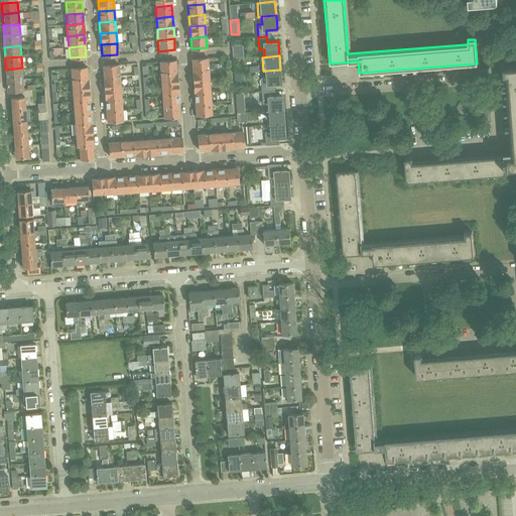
[(208,57),(192,58),(192,70),(209,69),(208,57)]
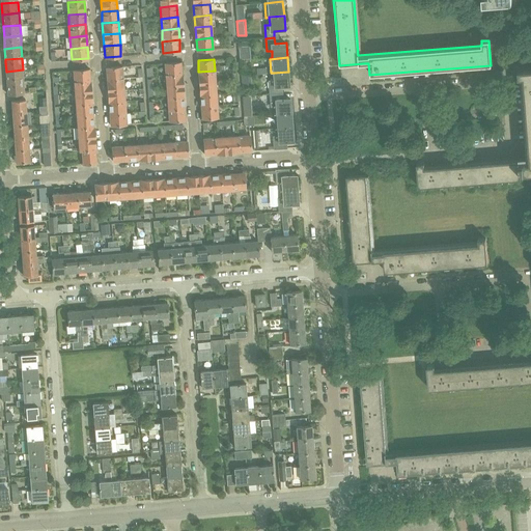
[(180,62),(164,63),(165,75),(182,74),(180,62)]
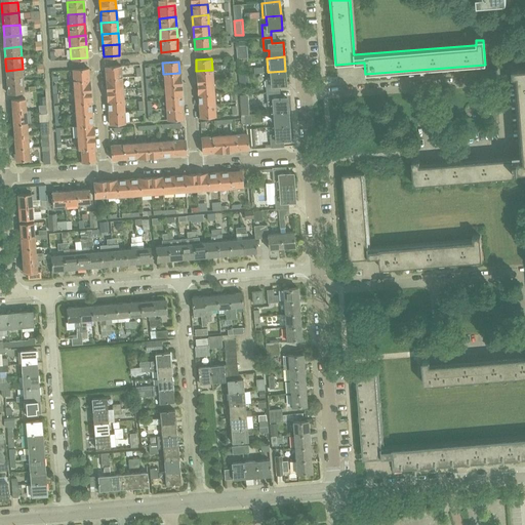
[(121,66),(105,67),(106,78),(122,77),(121,66)]
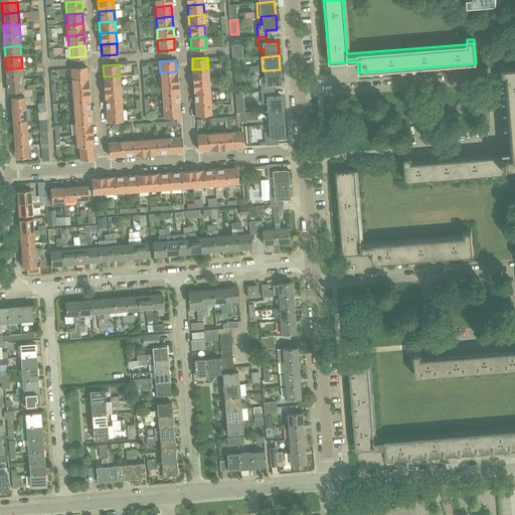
[(514,149),(507,151),(504,151),(412,160),(411,158),(409,158),(404,159),(405,172),(405,174),(406,181),(506,172),(506,168),(511,167),(514,166),(514,64),(502,66),(503,73),(508,72),(514,143),(514,149)]
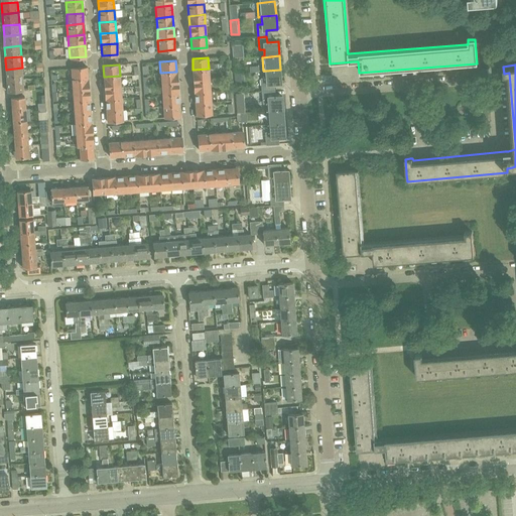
[(71,68),(72,80),(88,79),(87,67),(71,68)]
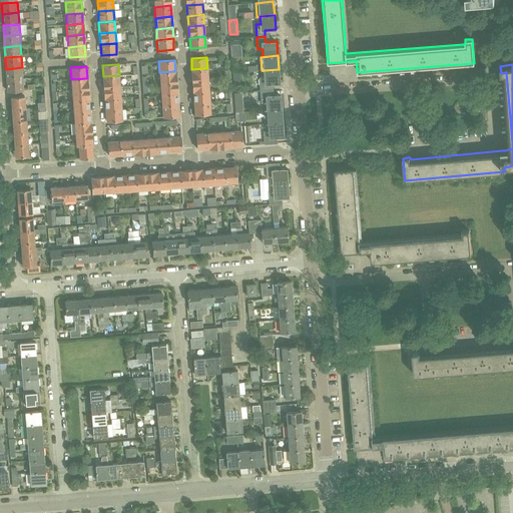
[(22,67),(6,69),(6,76),(7,79),(23,78),(22,67)]
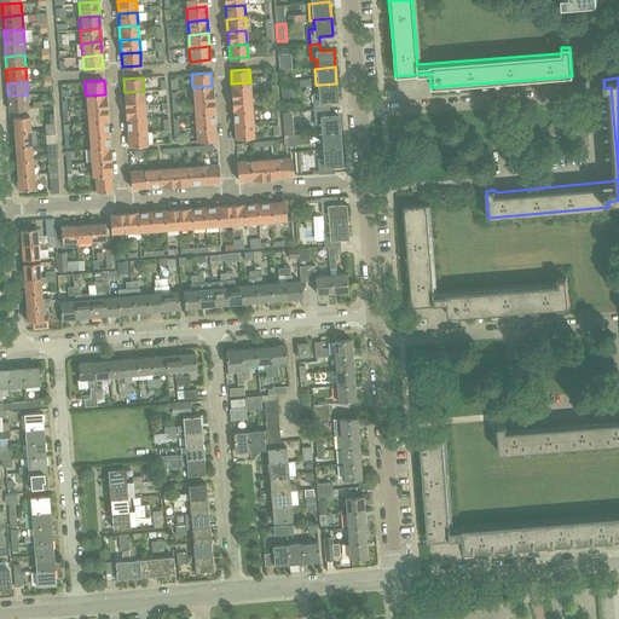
[(250,82),(231,84),(232,97),(250,96),(250,82)]
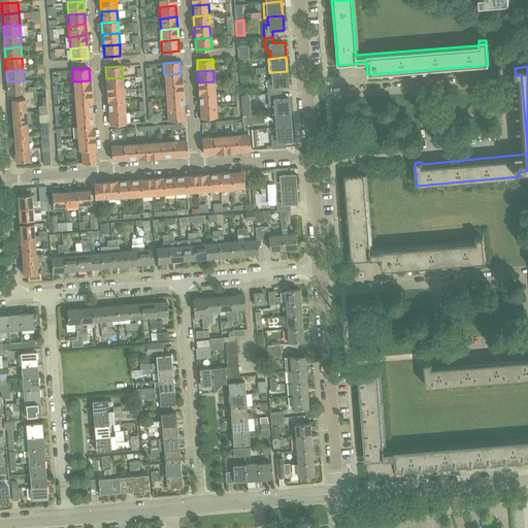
[(267,80),(268,94),(277,93),(276,87),(288,86),(287,71),(272,72),(272,80),(267,80)]
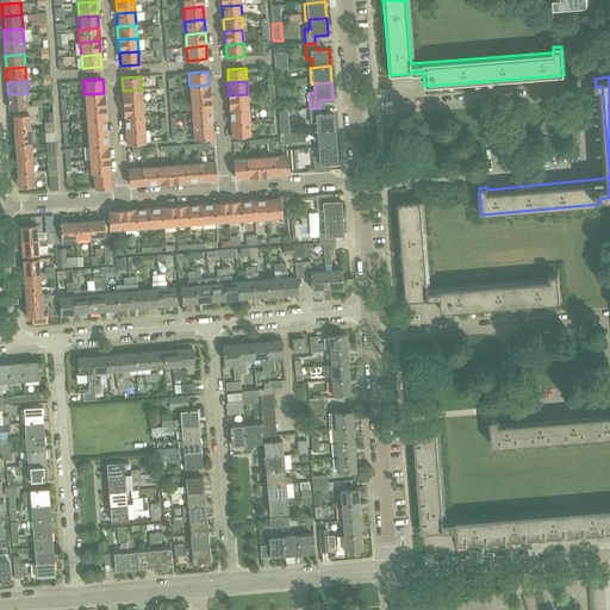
[(209,85),(190,86),(191,99),(210,98),(209,85)]
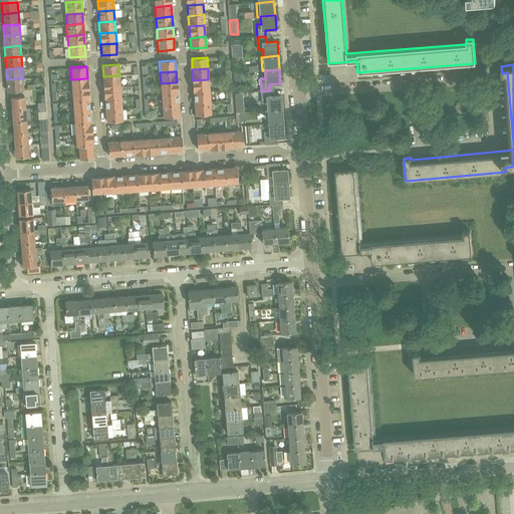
[(119,86),(119,75),(103,76),(104,87),(119,86)]
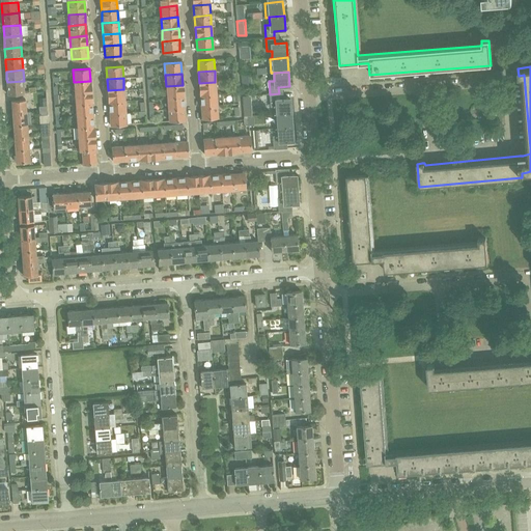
[(24,81),(7,82),(7,94),(24,93),(24,81)]
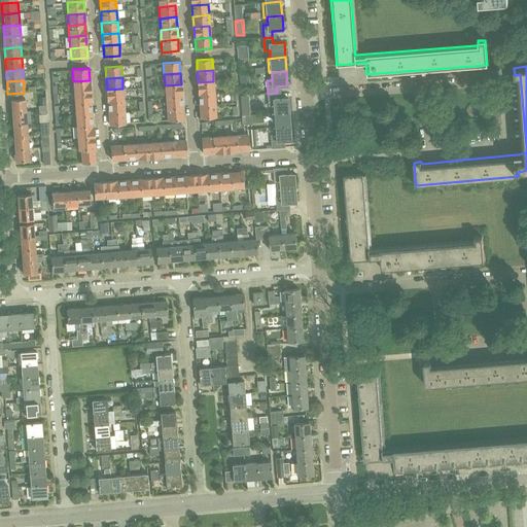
[(90,80),(73,81),(74,93),(91,92),(90,80)]
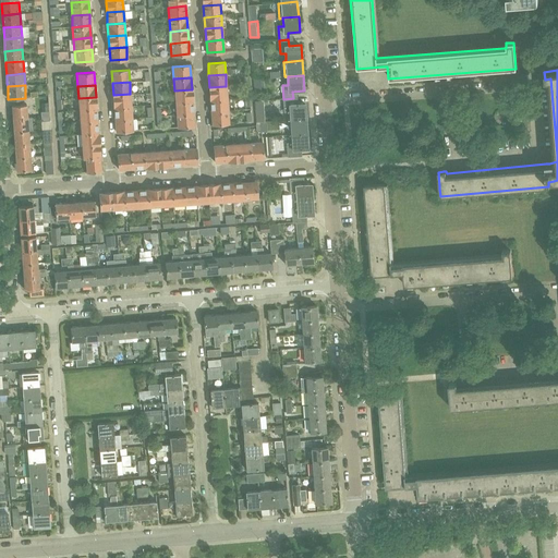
[(226,86),(209,87),(210,99),(227,98),(226,86)]
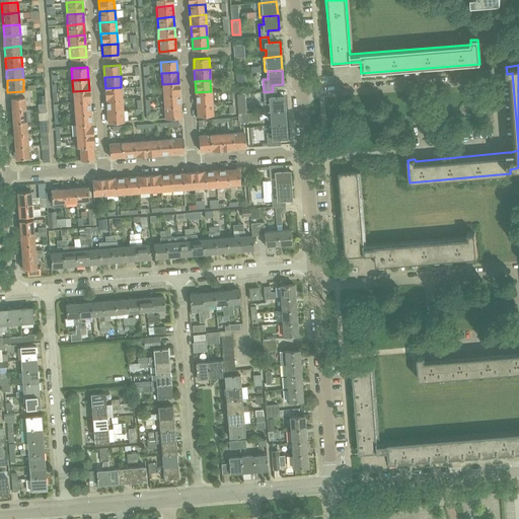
[(178,94),(178,83),(162,84),(163,95),(178,94)]
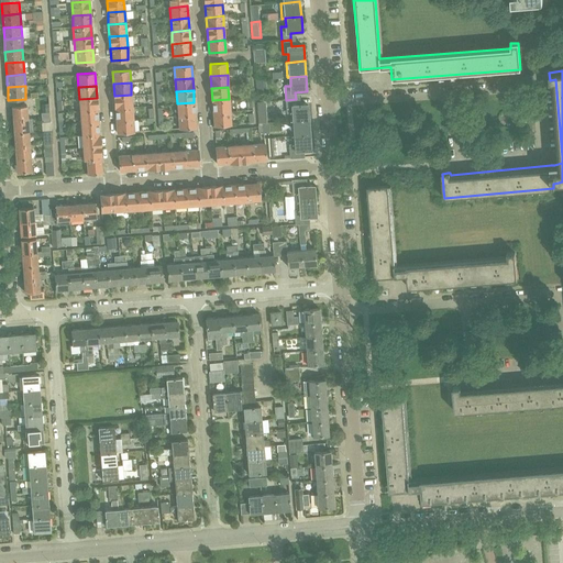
[(132,107),(131,95),(114,96),(114,98),(114,99),(114,101),(114,106),(116,108),(132,107)]
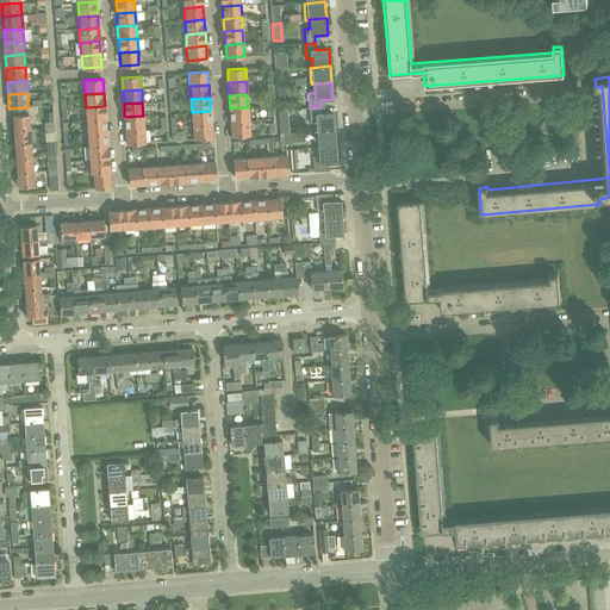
[(105,106),(86,107),(87,120),(106,119),(105,106)]
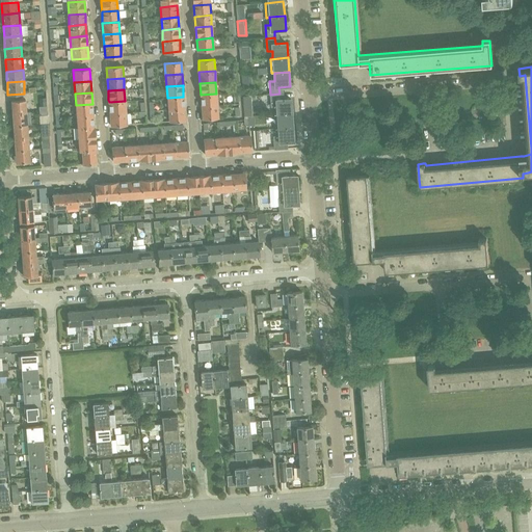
[(216,94),(201,95),(202,107),(217,105),(216,94)]
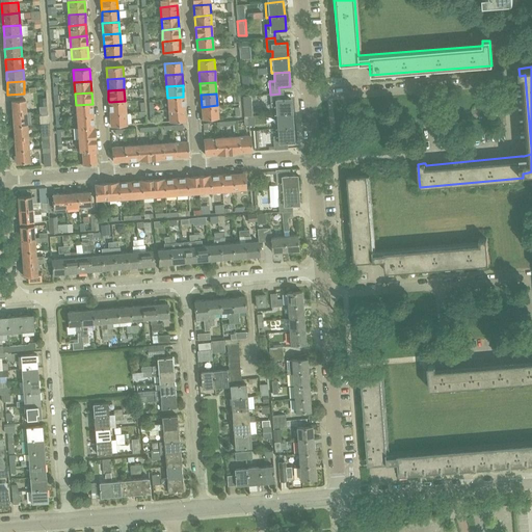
[(280,94),(270,95),(271,107),(276,107),(276,114),(292,113),(291,99),(280,100),(280,94)]
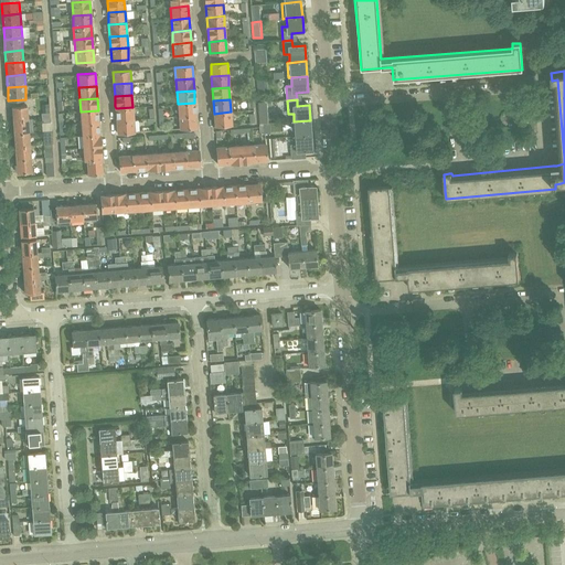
[(194,103),(178,104),(179,116),(195,115),(194,103)]
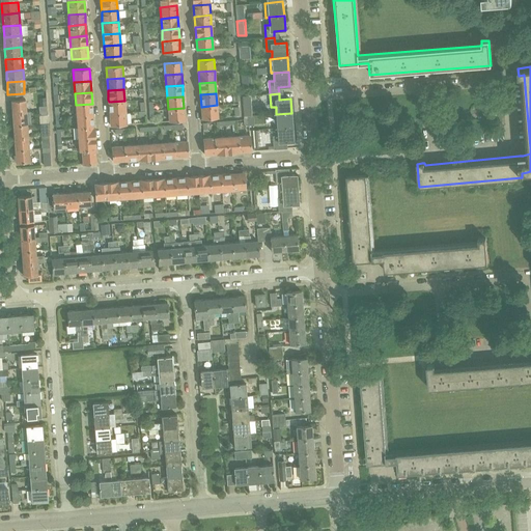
[(11,101),(12,113),(26,112),(25,100),(11,101)]
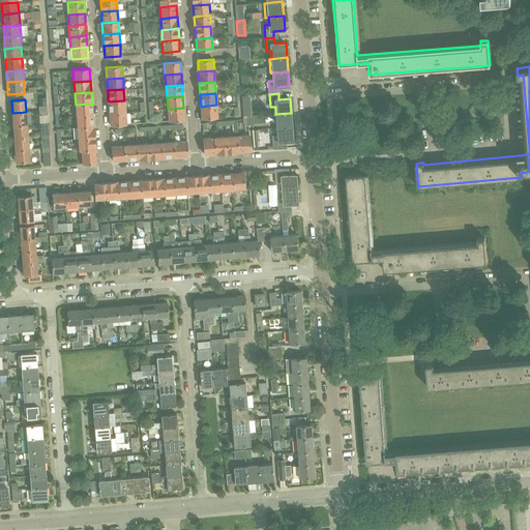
[(124,100),(109,101),(109,113),(125,112),(124,100)]
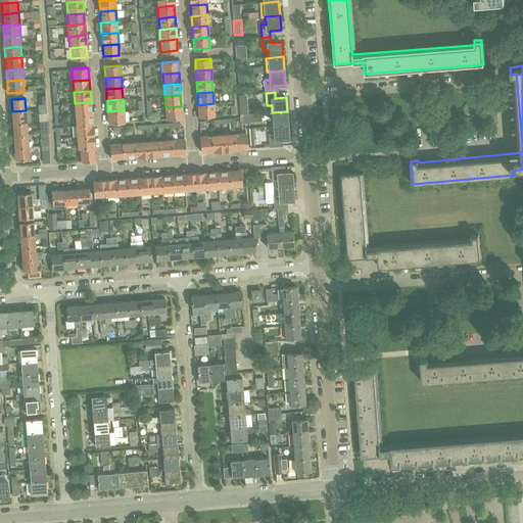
[(91,102),(75,103),(76,114),(91,113),(91,102)]
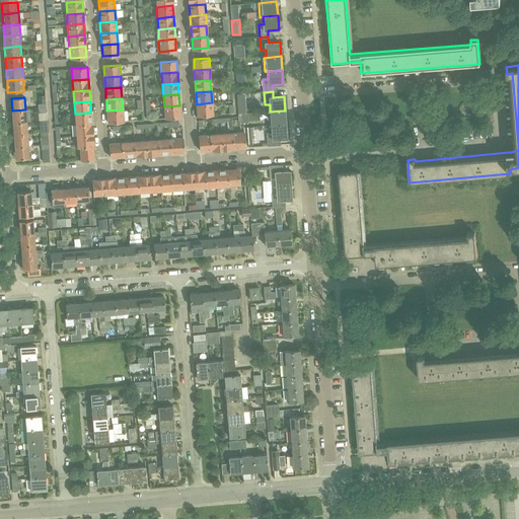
[(212,102),(197,104),(198,116),(213,114),(212,102)]
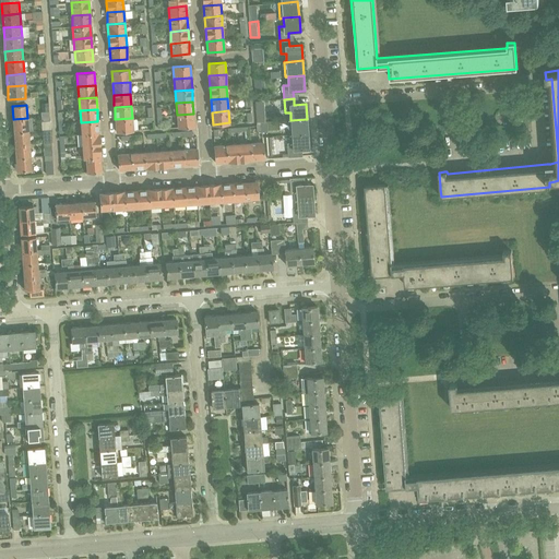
[(193,114),(177,115),(178,127),(194,126),(193,114)]
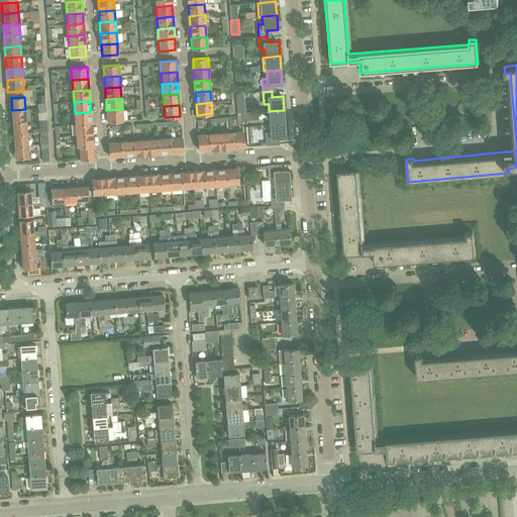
[(25,109),(12,110),(12,119),(13,122),(26,121),(25,109)]
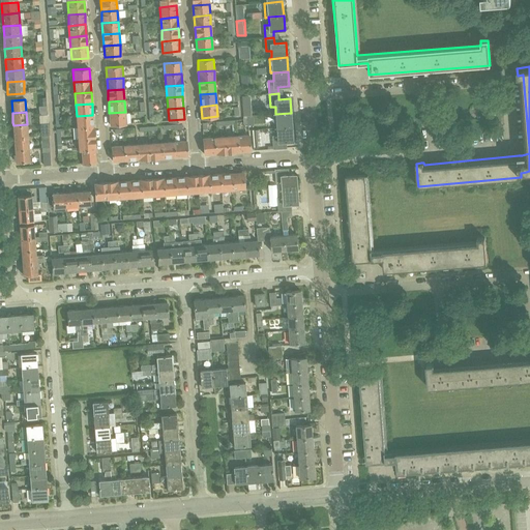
[(125,112),(109,113),(110,124),(126,123),(125,112)]
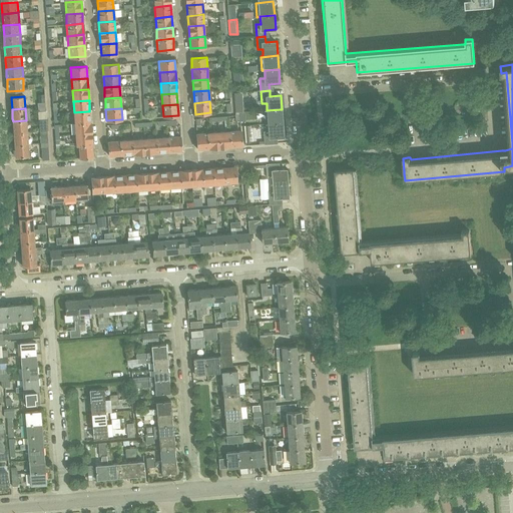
[(282,109),(267,110),(265,110),(266,124),(269,124),(269,123),(284,122),(282,109)]
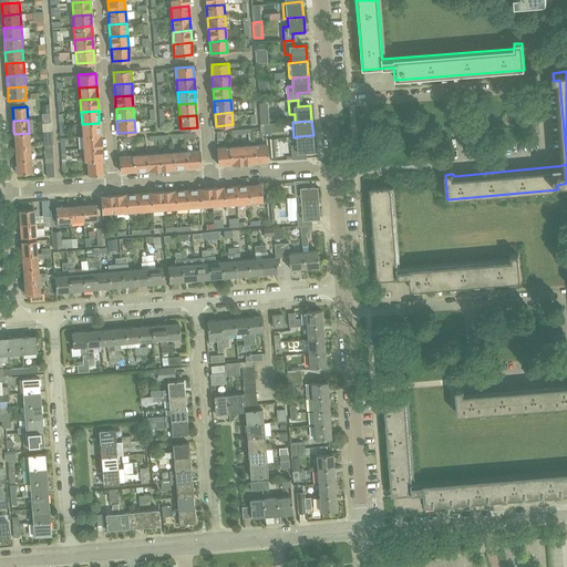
[(99,123),(82,124),(83,137),(100,136),(99,123)]
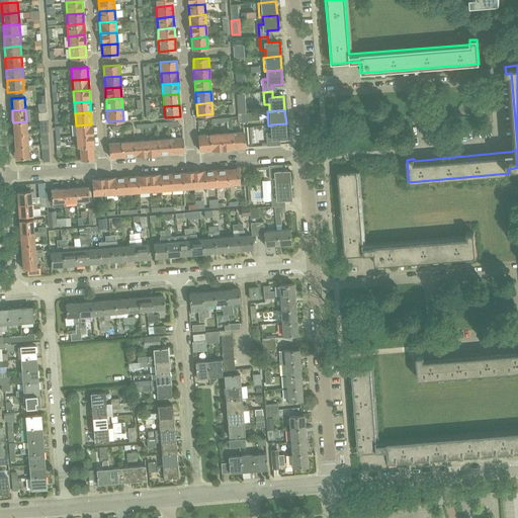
[(39,119),(39,133),(48,132),(47,119),(39,119)]
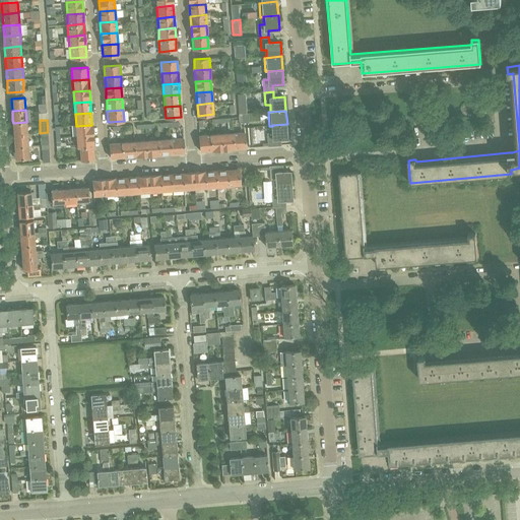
[(26,122),(13,123),(14,135),(27,134),(26,122)]
